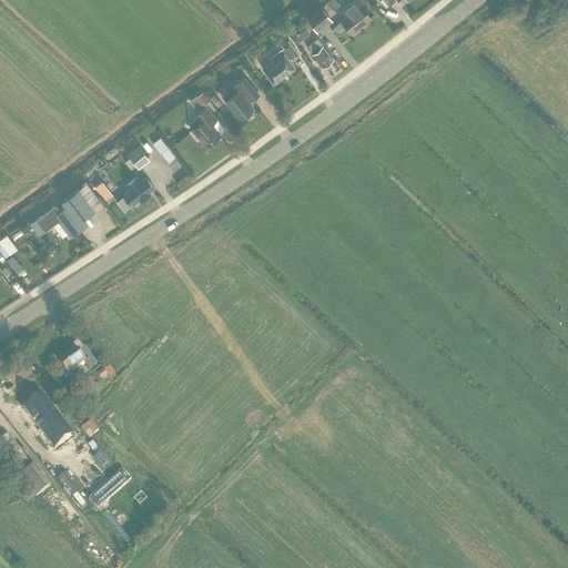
[(341,20),(334,26),(338,31),(345,26),(351,33),(371,18),(356,0),(353,0),(343,9),(347,16),(341,20)]
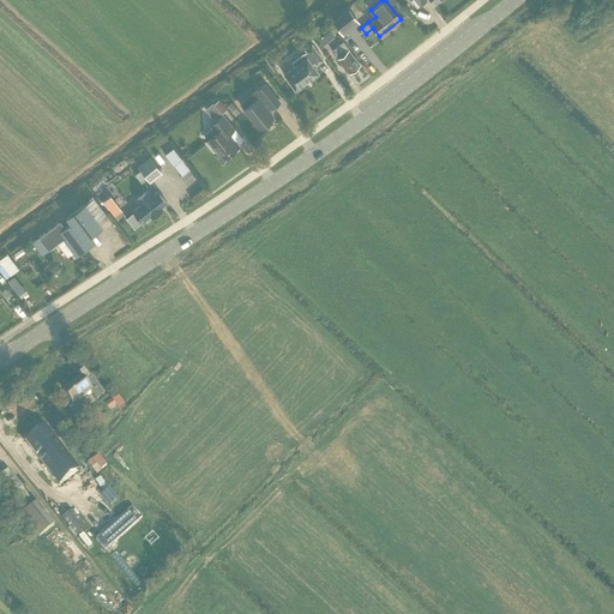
[(332,22),(342,34),(357,20),(348,10),(332,22)]
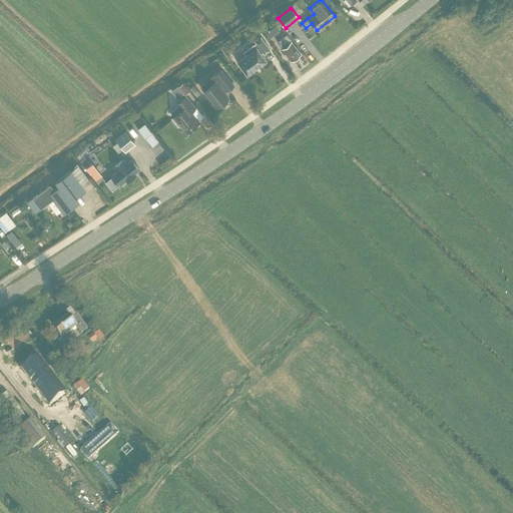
[(277,42),(292,60),(301,53),(291,41),(292,41),(287,34),(277,42)]
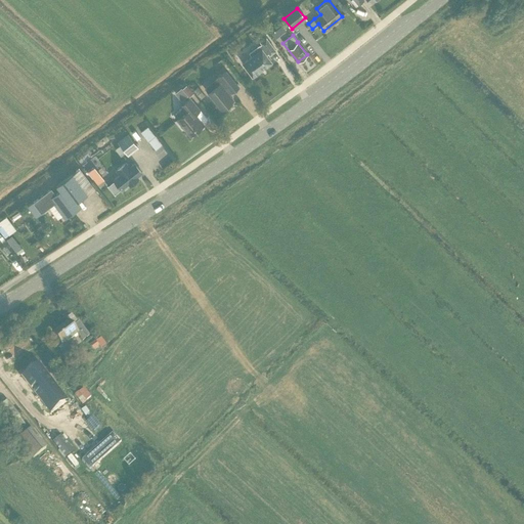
[(251,55),(241,63),(251,77),(270,62),(266,56),(274,50),(265,37),(259,41),(261,43),(249,52),(251,55)]
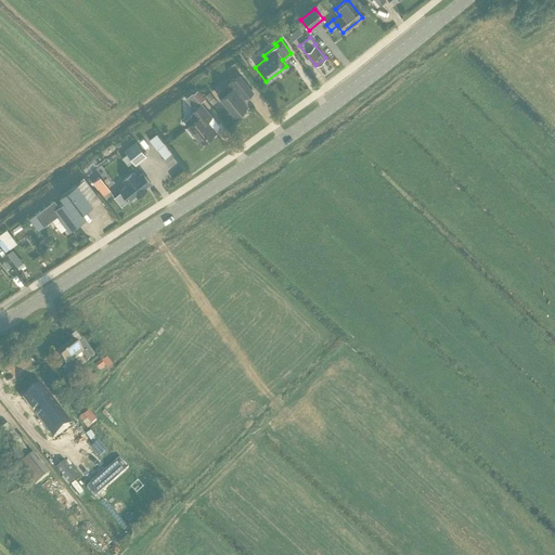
[(326,59),(333,68),(338,64),(332,54),(326,59)]
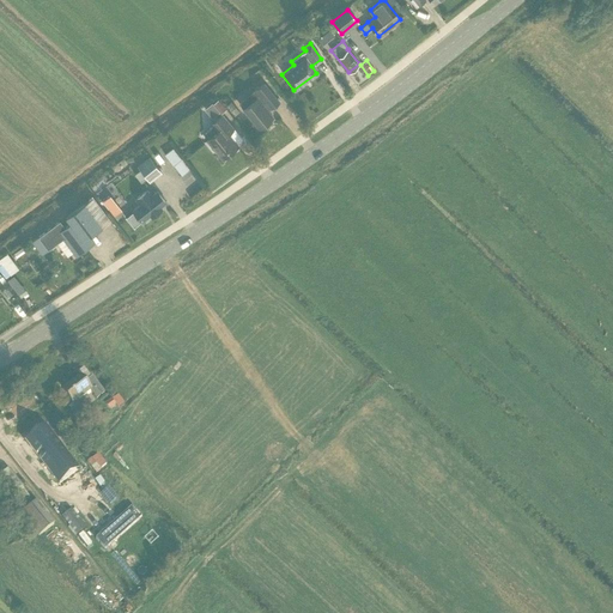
[(349,86),(332,64),(325,68),(343,91),(349,86)]
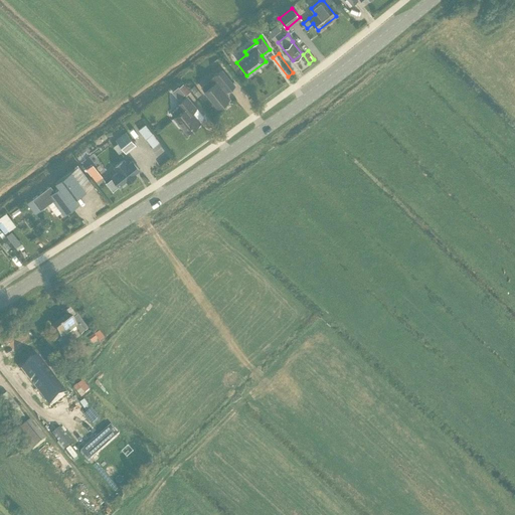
[(224,93),(234,86),(221,69),(212,77),(215,81),(204,91),(217,108),(229,98),(224,93)]
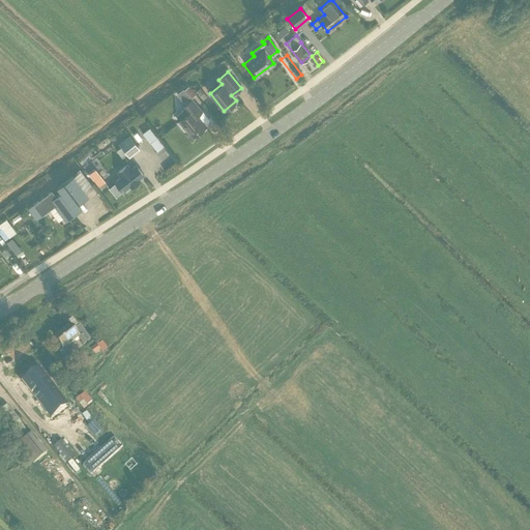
[(189,98),(195,94),(188,88),(183,91),(188,97),(189,98)]
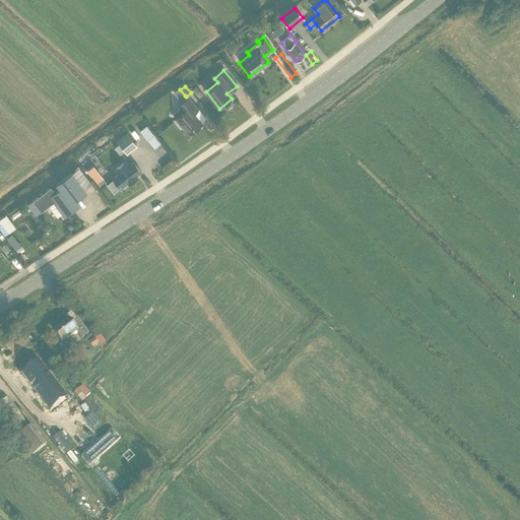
[(179,101),(185,95),(180,89),(179,88),(173,93),(179,101)]
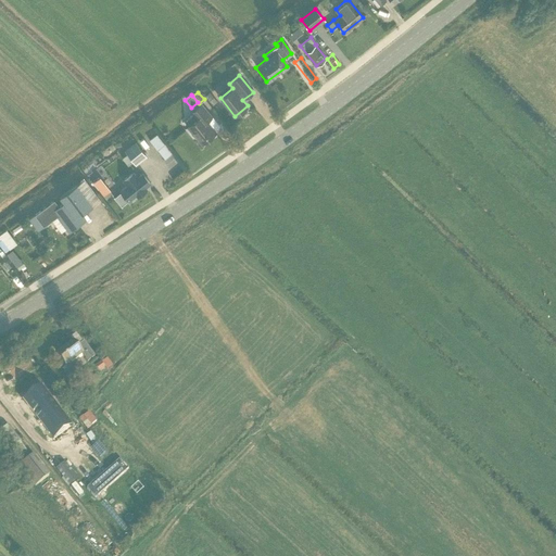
[(188,126),(202,143),(215,131),(206,121),(212,116),(201,104),(191,112),(197,119),(188,126)]
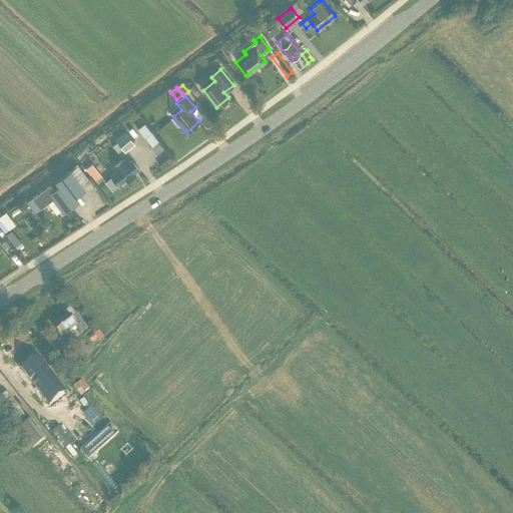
[(138,129),(144,137),(151,132),(145,124),(138,129)]
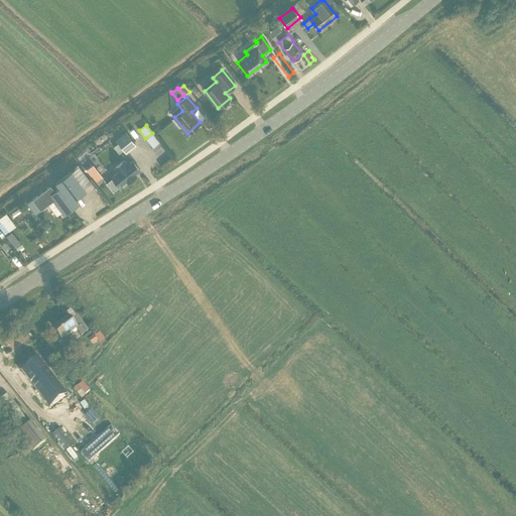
[(136,144),(126,130),(115,139),(125,153),(136,144)]
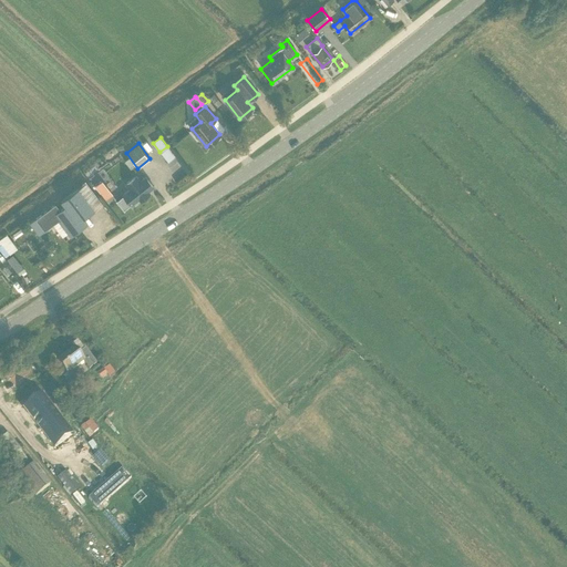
[(179,153),(172,160),(182,171),(189,165),(179,153)]
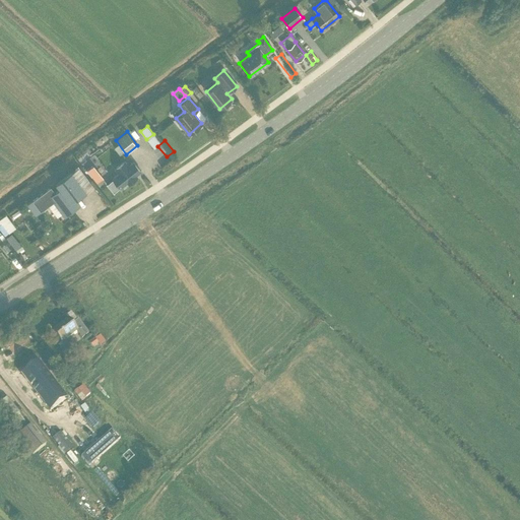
[(92,147),(82,150),(88,166),(98,161),(92,147)]
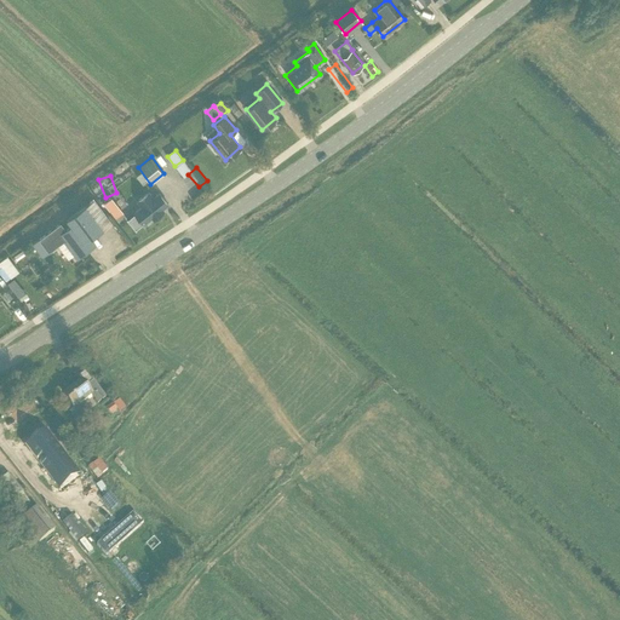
[(135,213),(127,219),(135,229),(143,223),(143,224),(150,218),(150,219),(151,218),(153,219),(164,211),(162,208),(168,204),(159,193),(154,197),(149,191),(137,201),(142,207),(135,212),(135,213)]
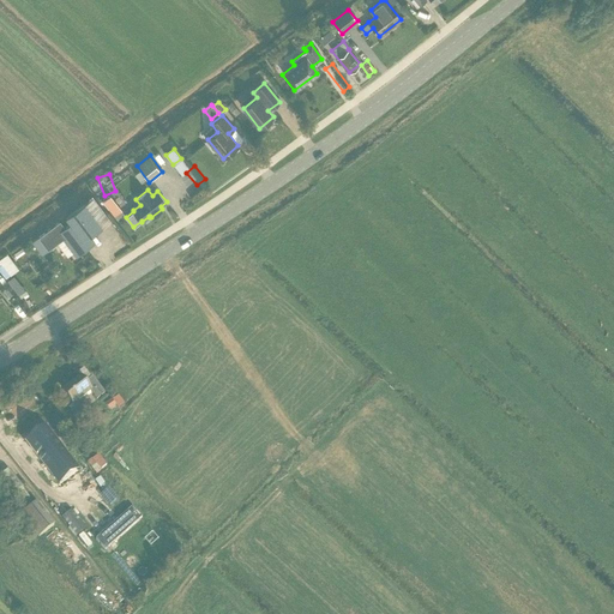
[(60,220),(40,236),(49,248),(62,239),(77,257),(94,242),(89,236),(112,220),(94,197),(66,218),(70,223),(65,227),(60,220)]
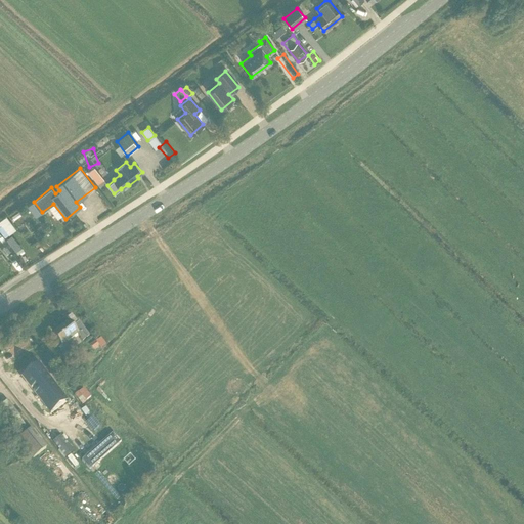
[(103,180),(94,168),(87,174),(97,185),(103,180)]
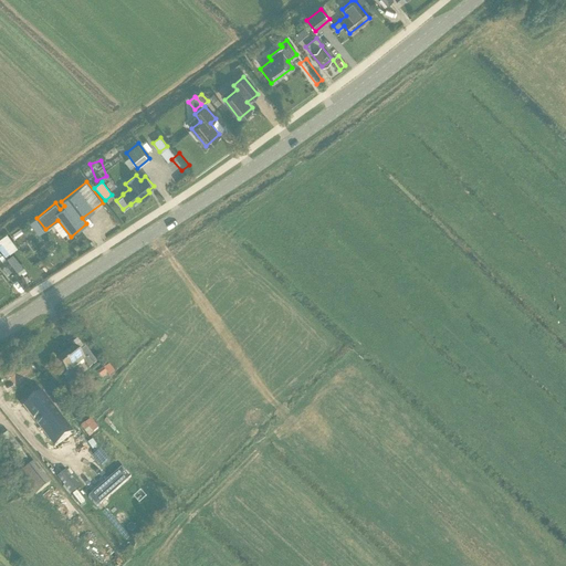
[(24,268),(33,282),(38,280),(30,265),(24,268)]
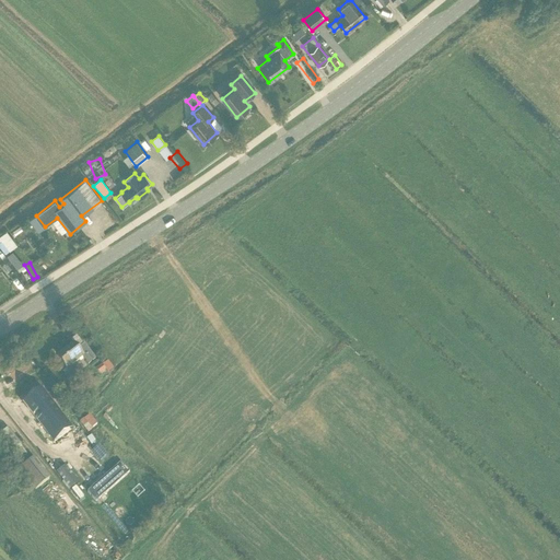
[(95,360),(84,346),(78,350),(73,345),(57,357),(67,370),(82,358),(89,365),(95,360)]
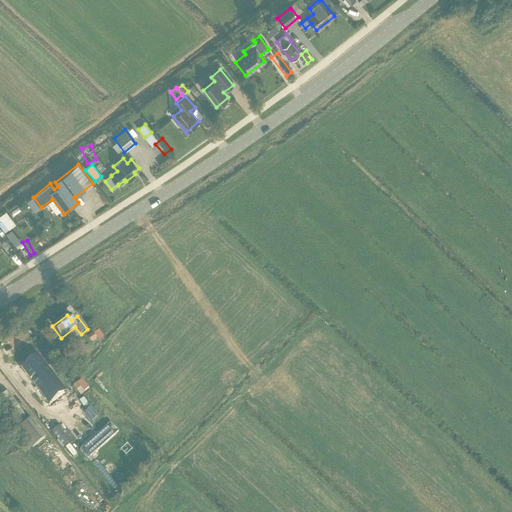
[(50,374),(28,345),(12,357),(35,386),(50,374)]
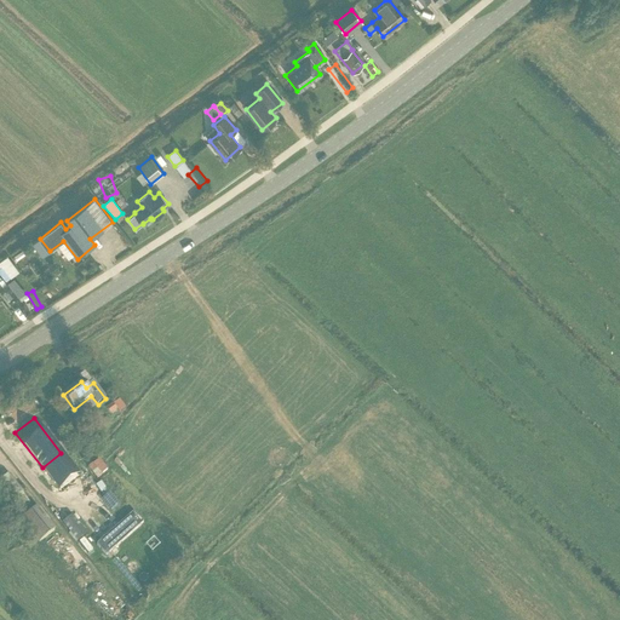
[(89,492),(112,514),(121,503),(108,491),(120,478),(110,470),(89,492)]
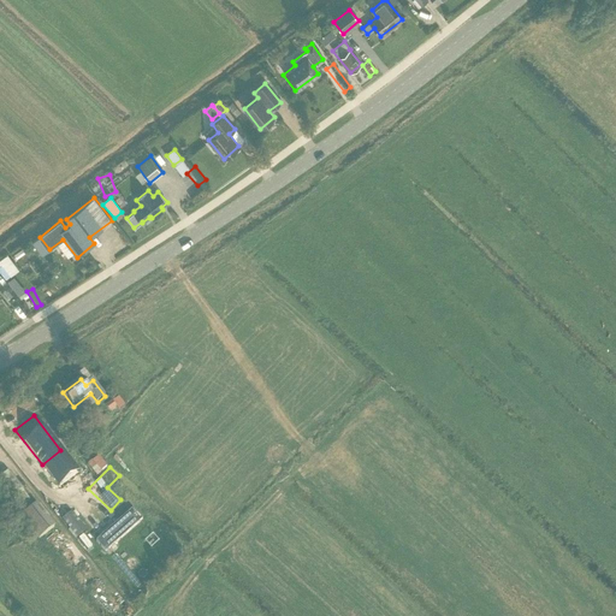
[(24,491),(9,472),(0,478),(0,492),(9,503),(10,502),(16,511),(30,501),(23,492),(24,491)]
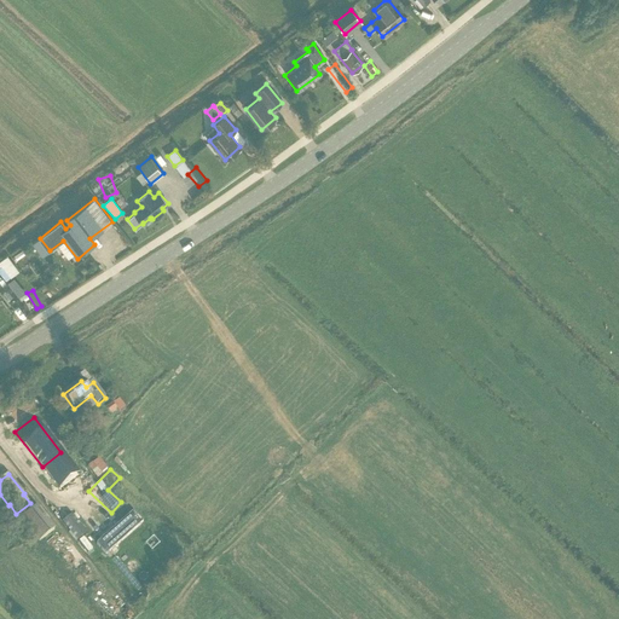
[(56,528),(36,505),(19,520),(39,543),(56,528)]
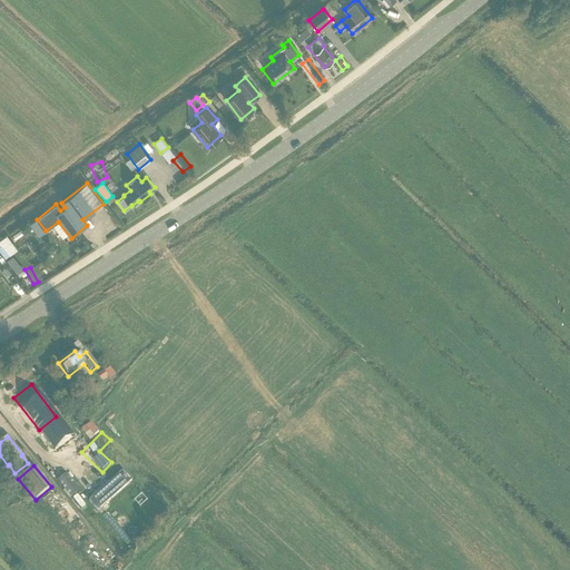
[(131,480),(123,470),(94,498),(102,508),(131,480)]
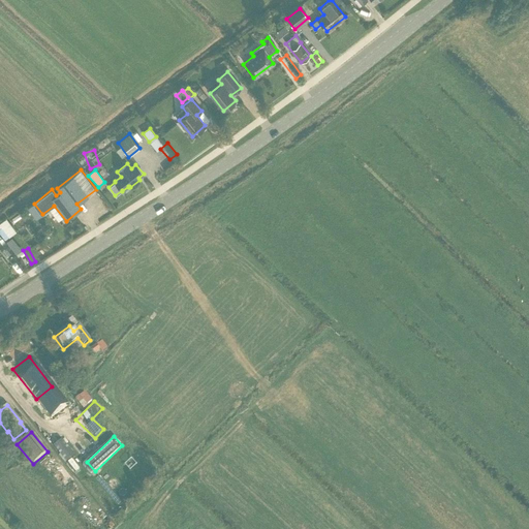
[(50,464),(57,461),(53,455),(47,458),(50,464)]
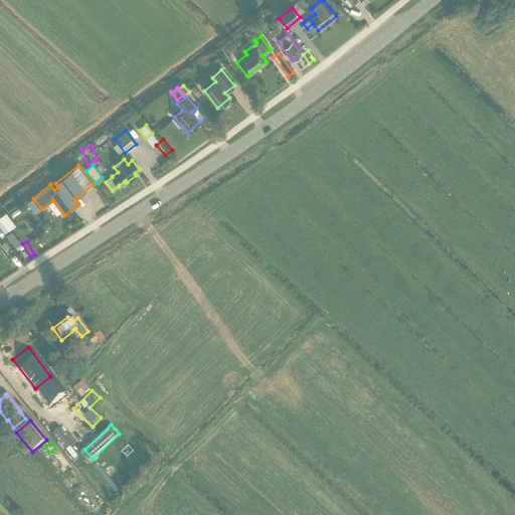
[(56,460),(66,468),(69,464),(59,456),(56,460)]
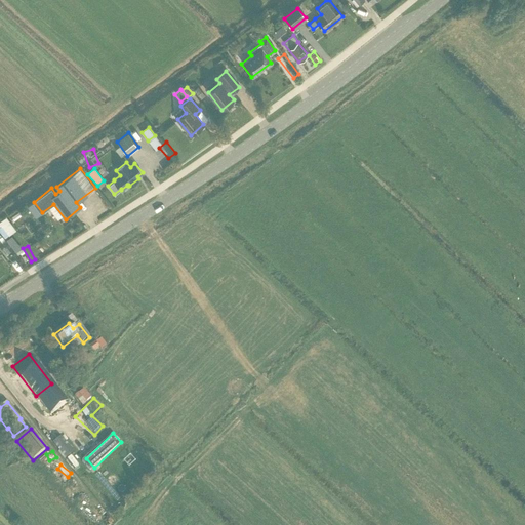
[(118,489),(113,492),(118,500),(123,497),(118,489)]
